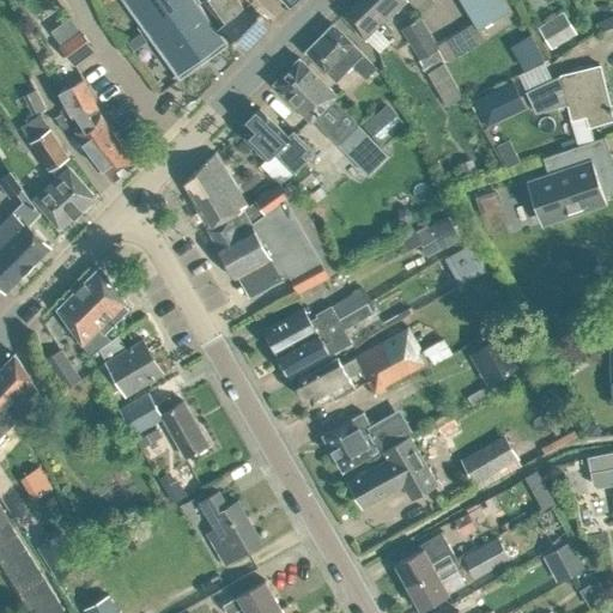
[(226,43),(195,0),(125,0),(177,74),(224,41),(225,44),(226,43)]
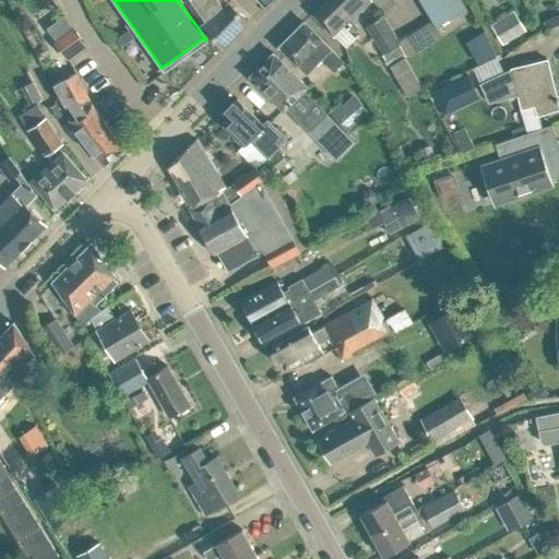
[(187,0),(203,22),(202,23),(224,45),(248,20),(228,1),(227,0),(181,0),(182,1),(183,0),(187,0)]
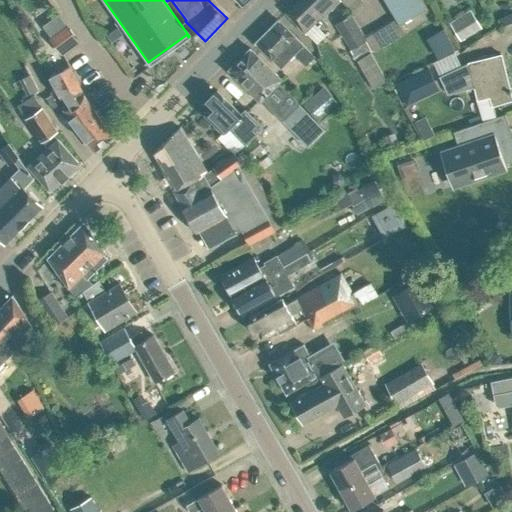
[(319,29),(326,23),(321,18),(340,0),(339,0),(297,0),(285,12),(304,34),(315,24),(319,29)]
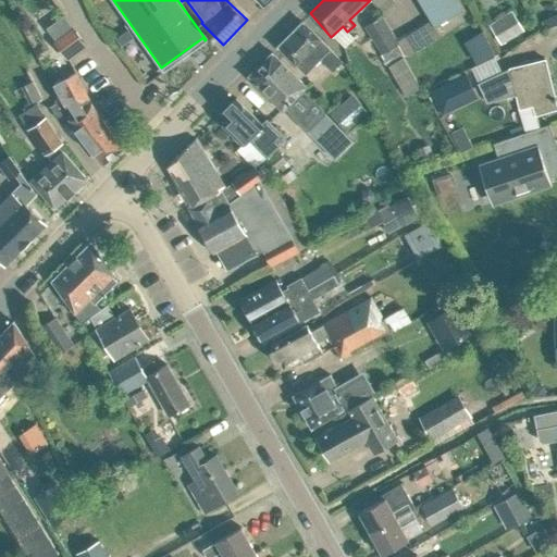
[(456,12),(461,9),(456,0),(417,0),(433,27),(456,13),(456,12)]
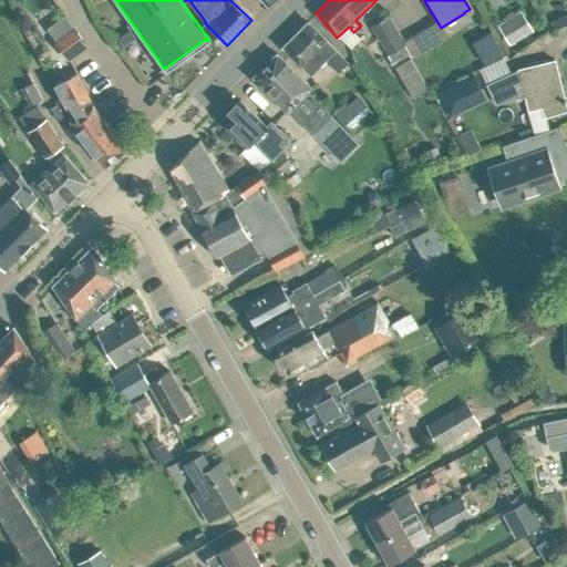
[(511,42),(534,29),(522,9),(500,22),(511,42)]
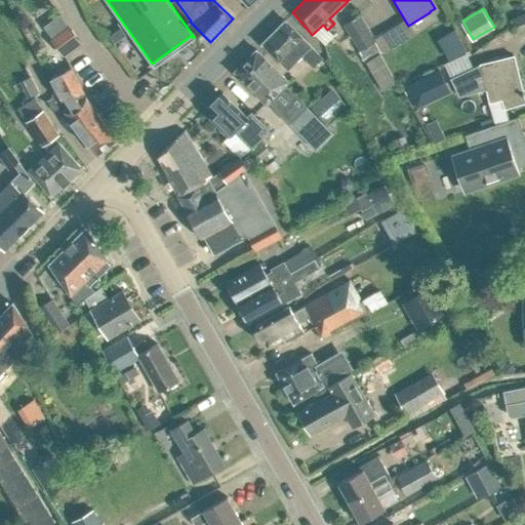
[(360,51),(377,40),(361,13),(342,24),(360,51)]
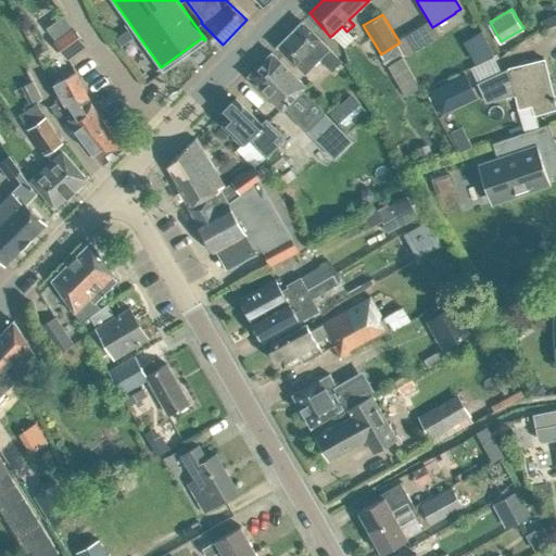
[(546,36),(555,32),(555,14),(540,22),(546,36)]
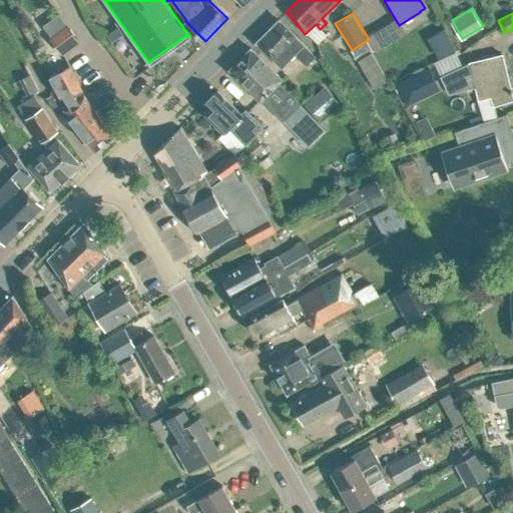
[(60,54),(79,41),(59,14),(42,26),(49,37),(48,38),(60,54)]
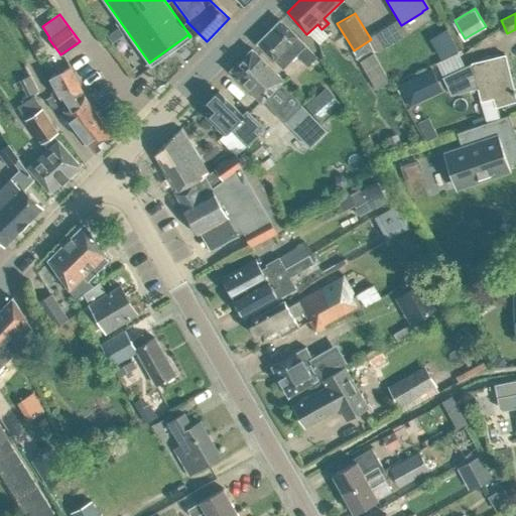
[(316,56),(304,45),(305,44),(280,19),(257,42),(282,68),(296,53),(307,66),(316,56)]
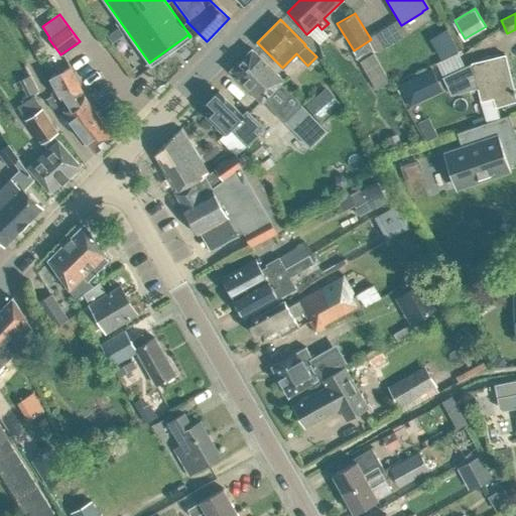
[(121,24),(109,33),(115,41),(126,32),(121,24)]
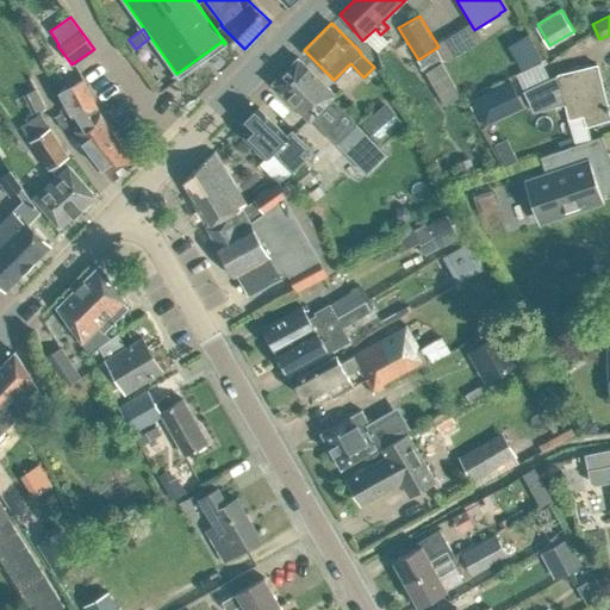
[(520,39),(533,62),(542,57),(529,33),(520,39)]
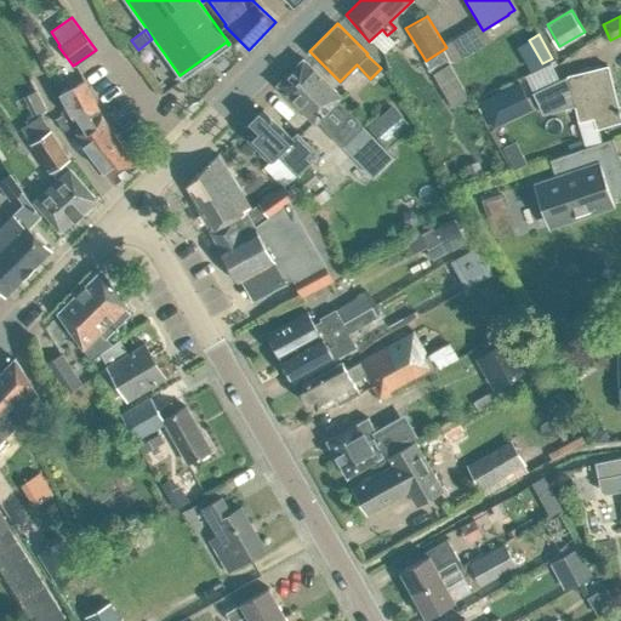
[(379,142),(337,101),(342,96),(303,58),(277,85),(315,124),(322,117),(345,140),(343,141),(362,159),(379,142)]
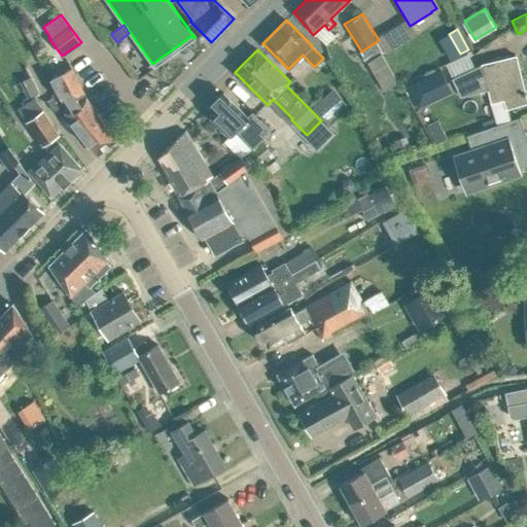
[(373,58),(388,85),(402,77),(386,49),(373,58)]
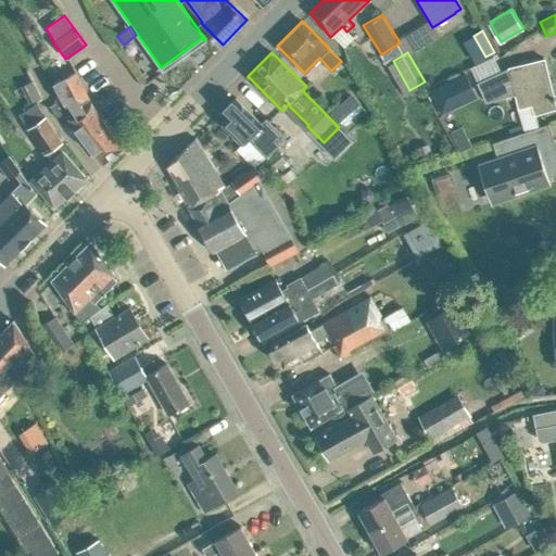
[(502,71),(478,81),(489,101),(515,93),(518,108),(532,104),(534,114),(555,108),(555,106),(544,59),(507,67),(508,68),(502,71)]
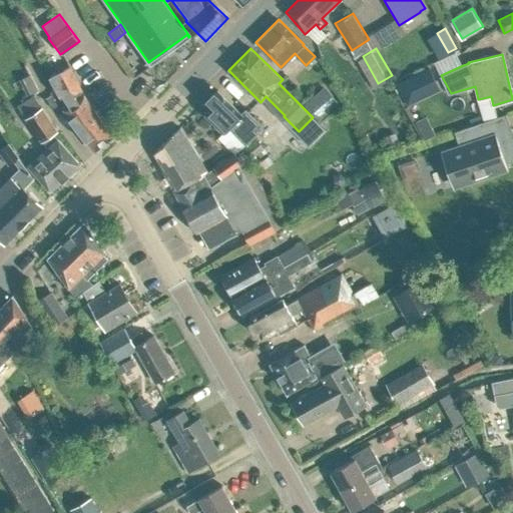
[(429,65),(398,79),(400,84),(408,102),(408,103),(439,88),(429,65)]
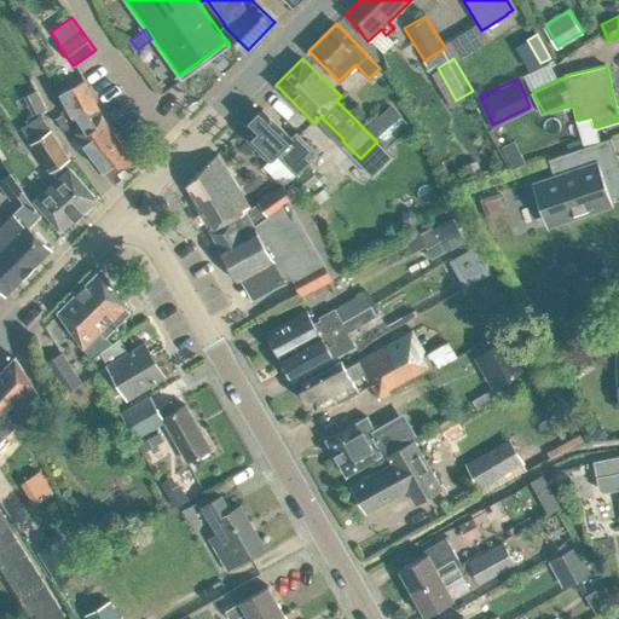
[(114,181),(137,163),(109,128),(85,80),(62,92),(80,127),(79,128),(87,143),(85,144),(88,149),(114,181)]
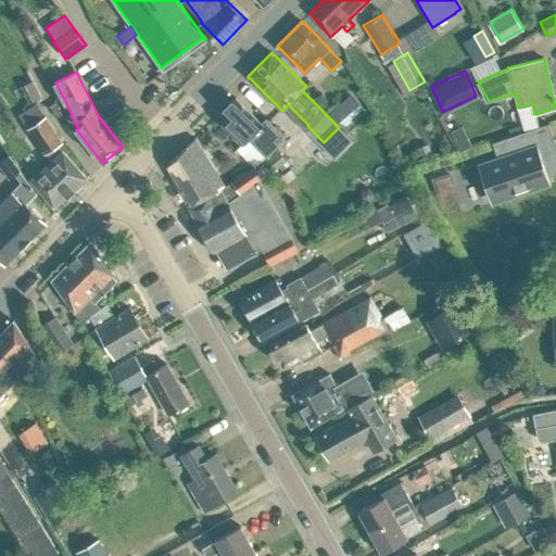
[(33,80),(21,86),(29,103),(41,98),(33,80)]
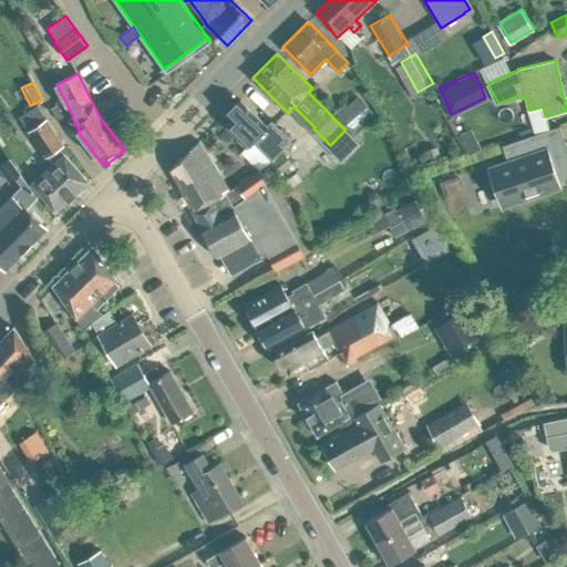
[(359,94),(337,115),(353,133),(374,114),(359,94)]
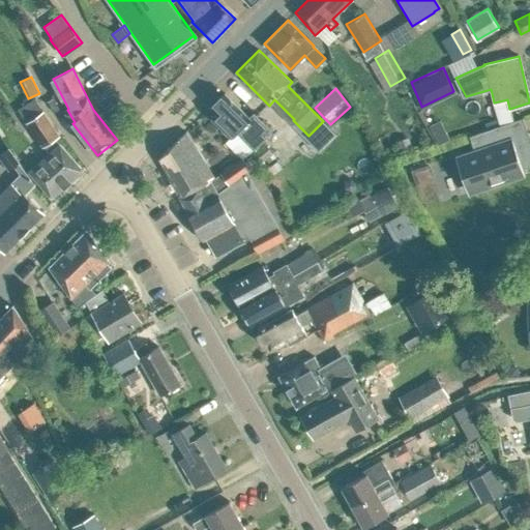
[(216,112),(211,117),(231,138),(236,133),(254,151),(265,144),(273,131),(255,113),(249,118),(225,92),(211,106),(216,112)]
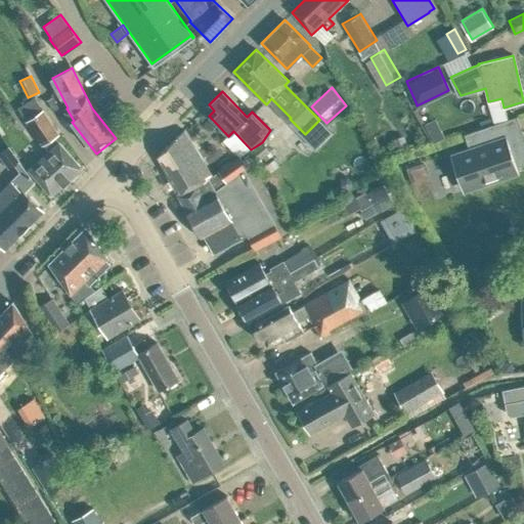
[(82,168),(59,142),(54,137),(59,134),(34,97),(15,107),(41,146),(43,145),(49,151),(29,169),(51,195),(82,168)]
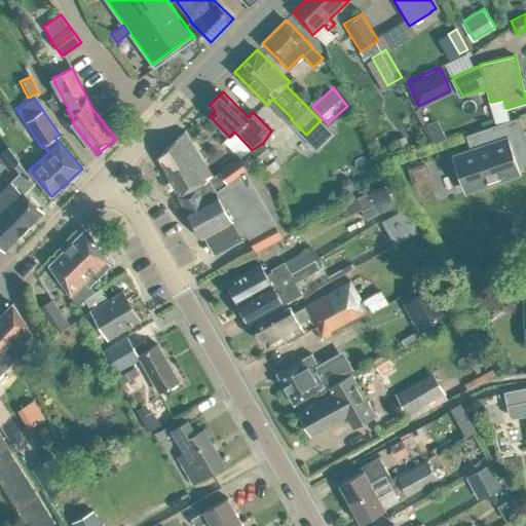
[(525,165),(525,139),(519,116),(464,135),(468,148),(451,154),(464,193),(519,175),(518,170),(525,165)]
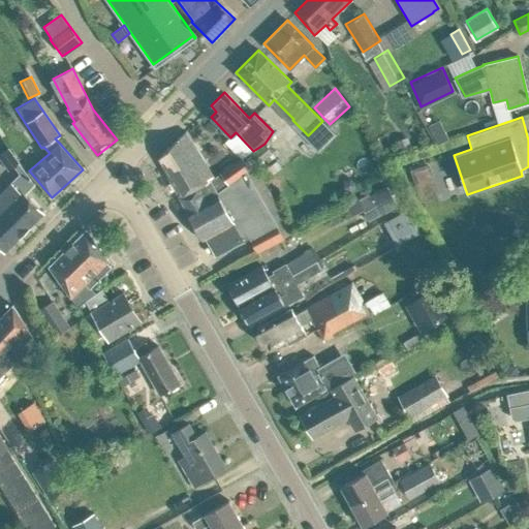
[(0,127),(0,150),(11,138),(0,127)]
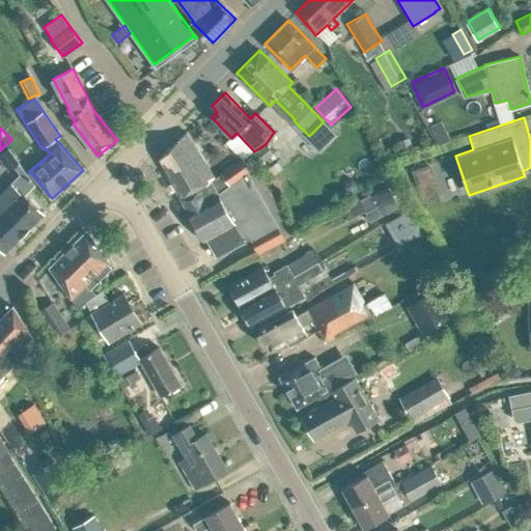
[(186,132),(158,160),(179,196),(176,198),(202,241),(204,240),(215,256),(246,238),(251,246),(284,226),(248,165),(226,177),(220,167),(211,172),(186,132)]
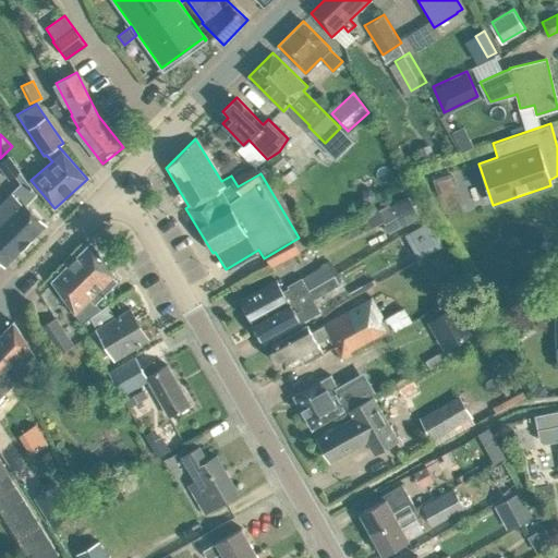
[(267,159),(265,161),(273,172),(287,162),(279,152),(267,159)]
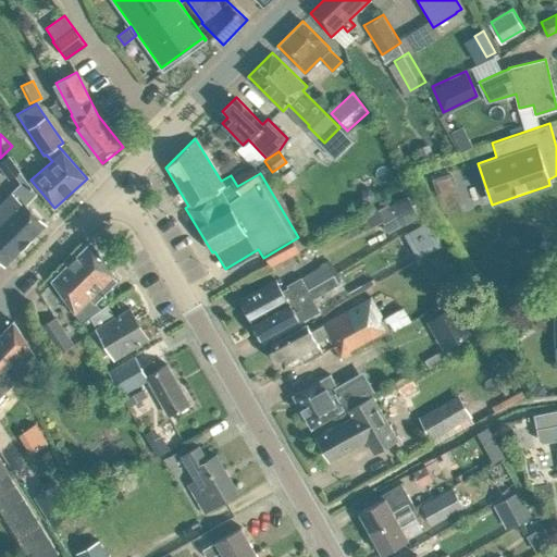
[(8,156),(0,161),(0,166),(9,178),(13,175),(19,183),(14,186),(15,188),(0,202),(0,218),(24,243),(44,223),(25,205),(36,194),(8,156)]
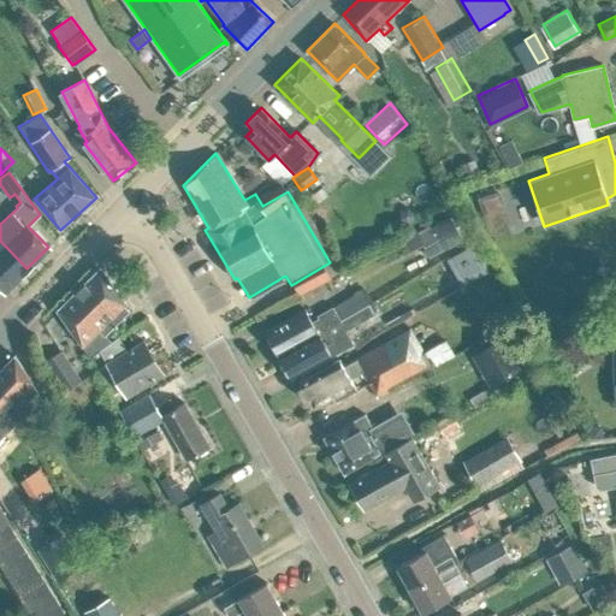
[(509,227),(497,190),(477,197),(490,234),(509,227)]
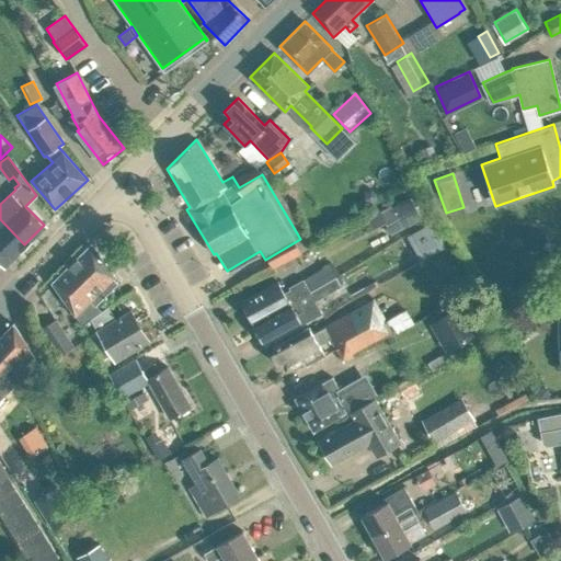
[(391,206),(378,213),(389,235),(421,219),(411,197),(391,206)]
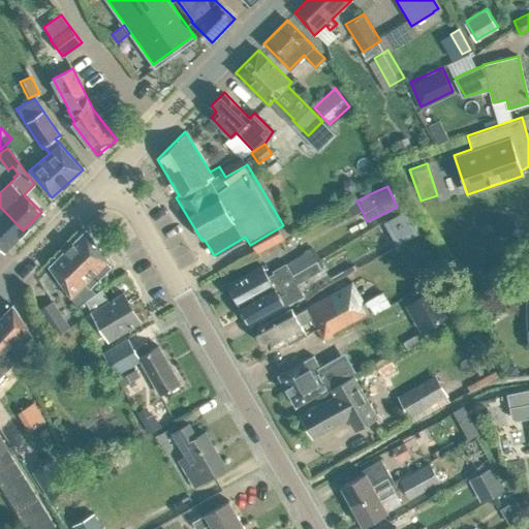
[(0,244),(5,249),(23,230),(0,207),(0,244)]
